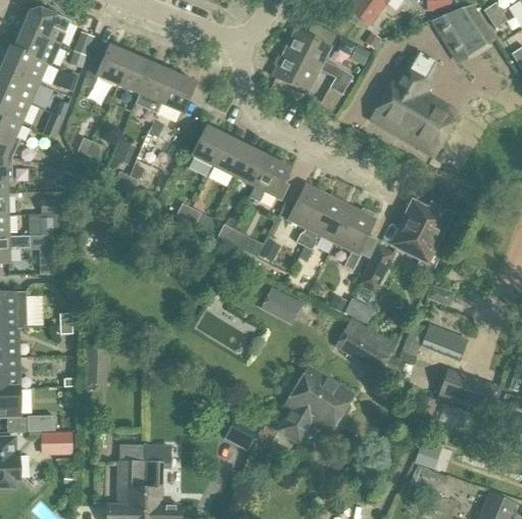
[(353,0),(349,7),(369,21),(384,0),(385,1),(386,0),(353,0)]
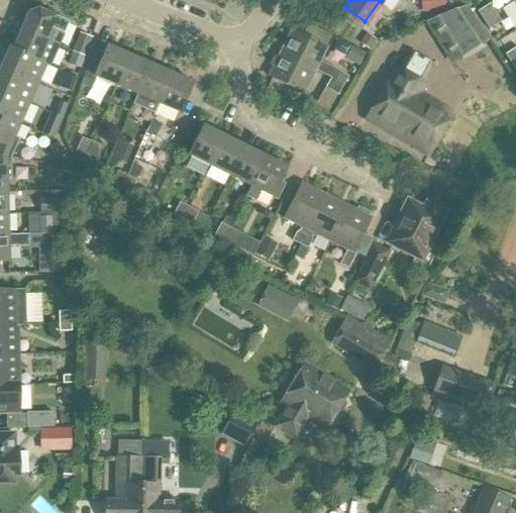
[(422,0),(423,9),(446,7),(445,0),(422,0)]
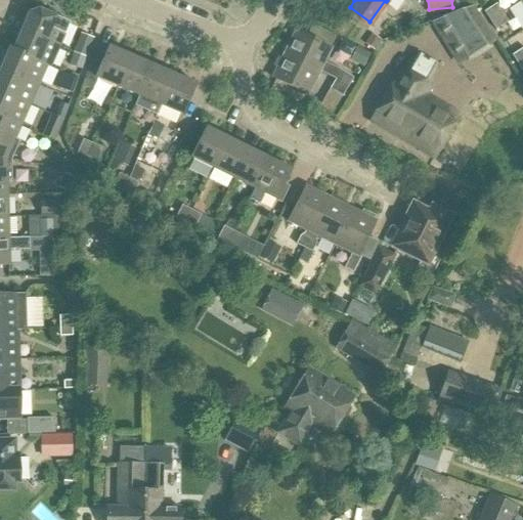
[(503,9),(497,0),(485,8),(491,16),(503,9)]
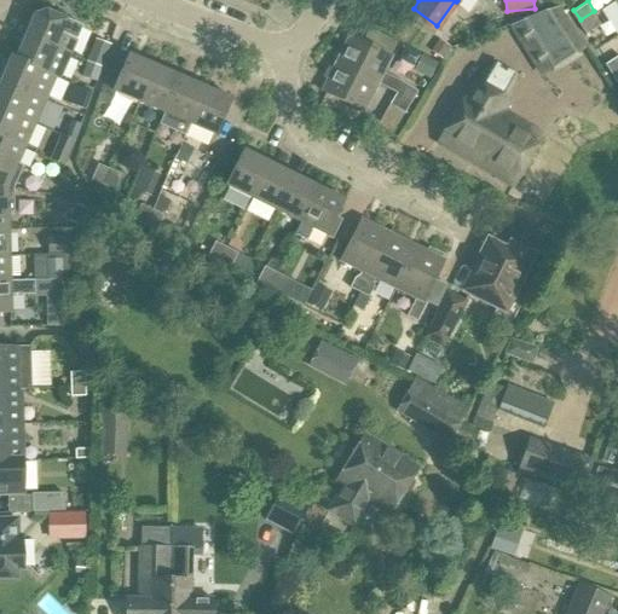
[(581,34),(559,4),(527,16),(553,53),(581,34)]
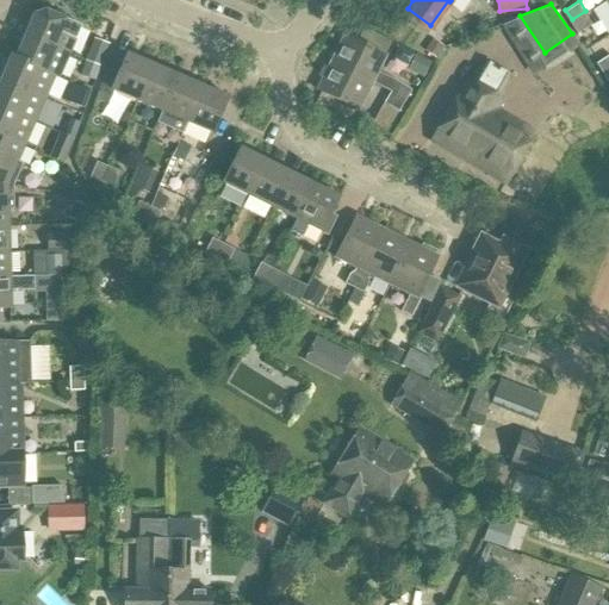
[(28,30),(70,49),(82,23),(47,7),(35,12),(28,30)]
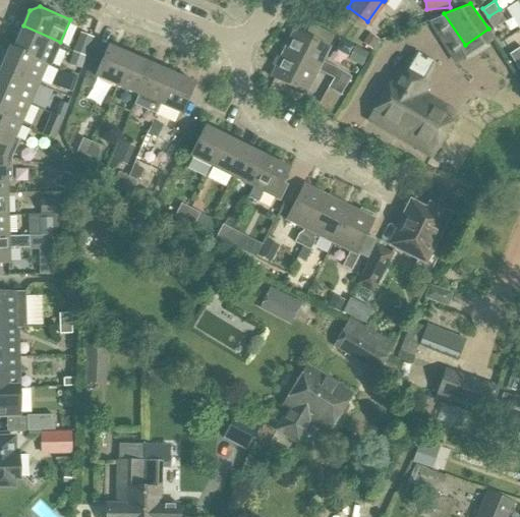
[(488,16),(494,25),(506,18),(500,9),(488,16)]
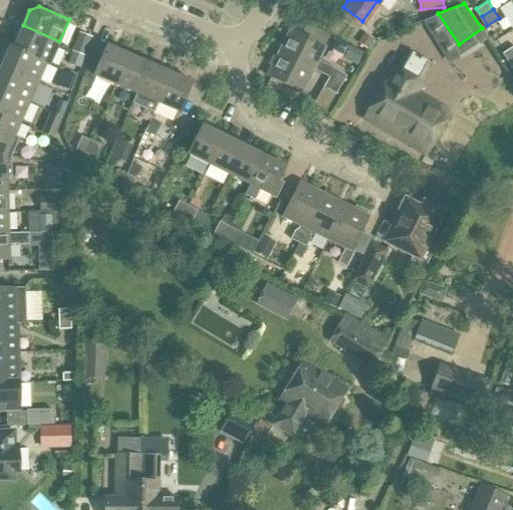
[(14,45),(47,60),(50,62),(59,41),(23,25),(14,45)]
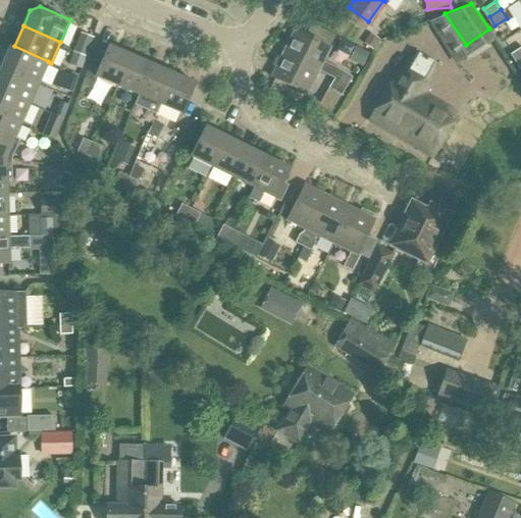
[(282,50),(319,67),(330,44),(295,26),(282,50)]
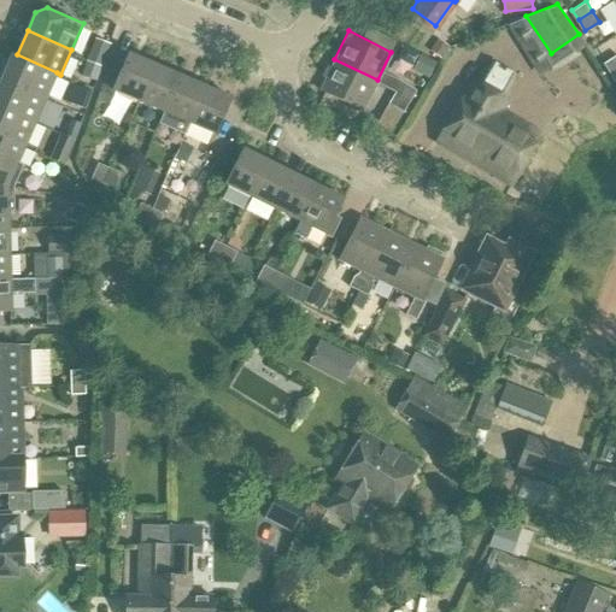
[(139,99),(154,62),(129,51),(113,88),(139,99)]
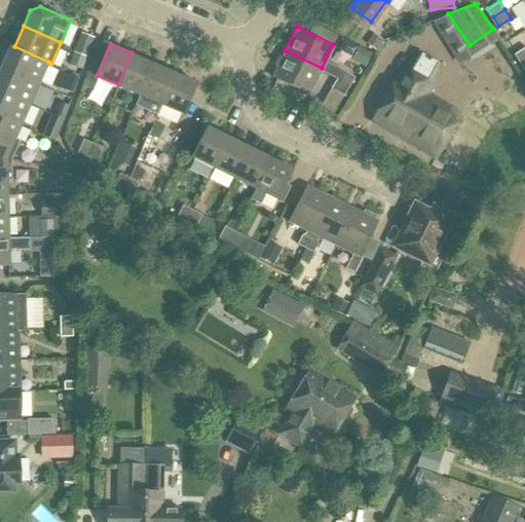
[(2,66),(39,81),(48,62),(14,46),(10,44),(2,66)]
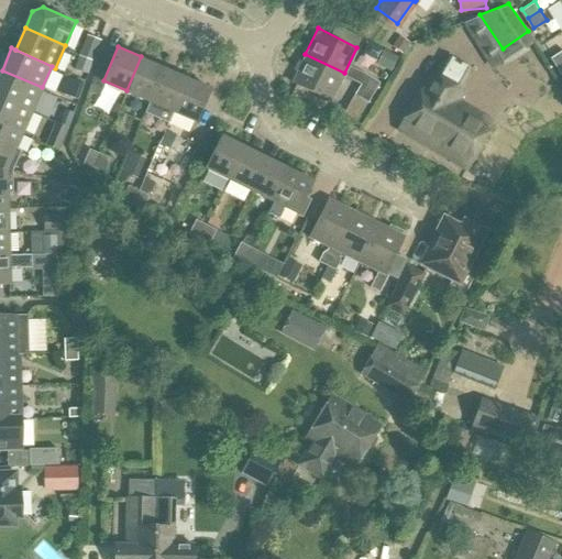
[(561,48),(551,55),(558,65),(561,62),(561,48)]
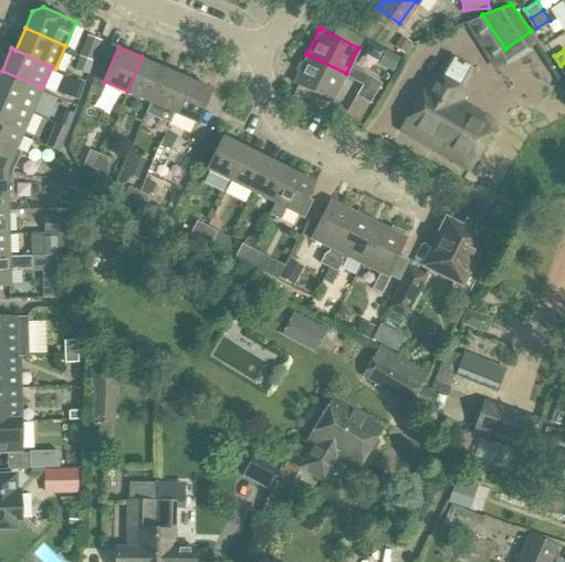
[(346,73),(306,54),(294,80),(333,99),(346,73)]
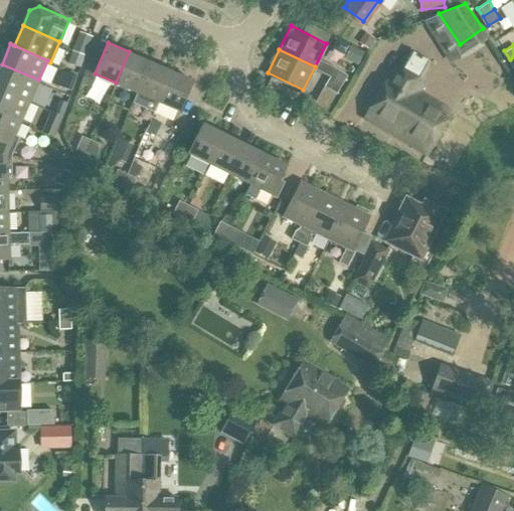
[(77,50),(73,61),(80,64),(84,53),(77,50)]
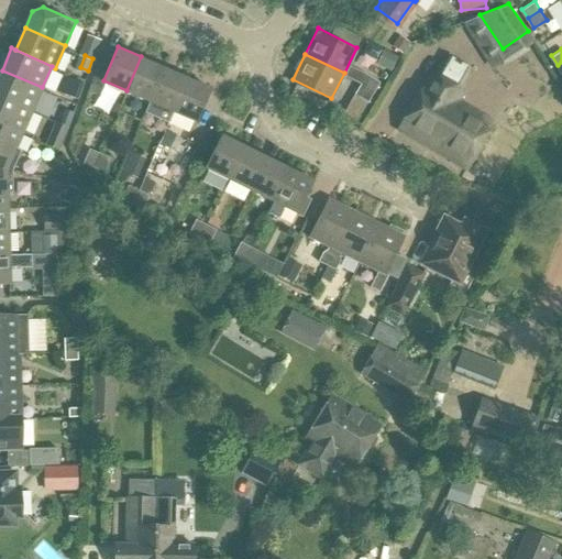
[(141,56),(127,90),(150,100),(164,66),(141,56)]
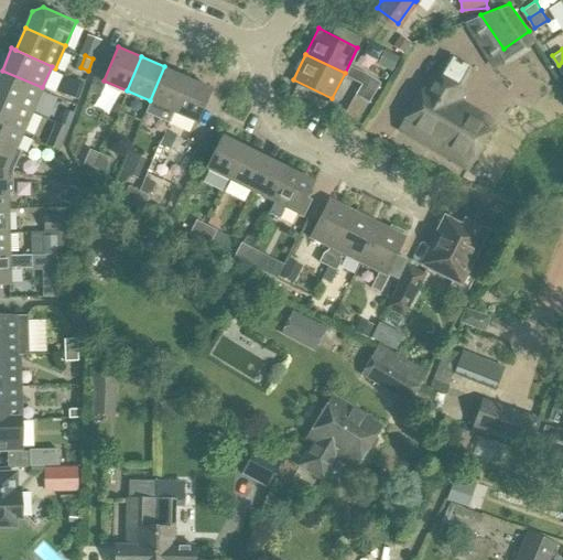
[(150,100),(145,110),(169,120),(173,110),(187,76),(164,66),(150,100)]
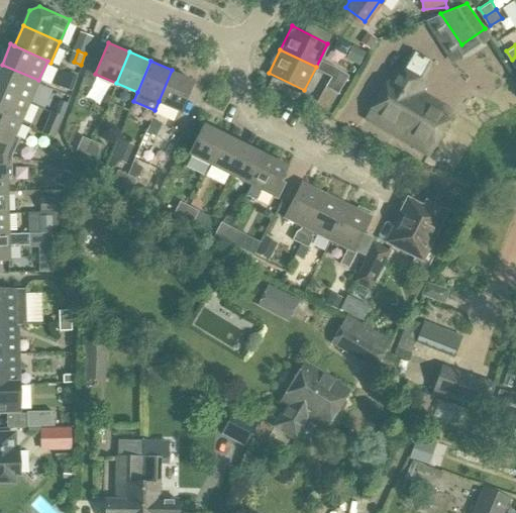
[(0,68),(0,86),(30,99),(38,80),(2,65),(0,68)]
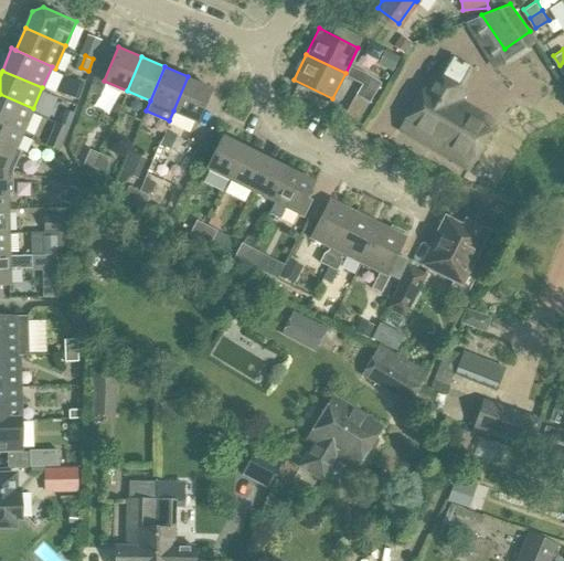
[(459,98),(465,88),(435,71),(402,126),(469,166),(497,120),(459,98)]
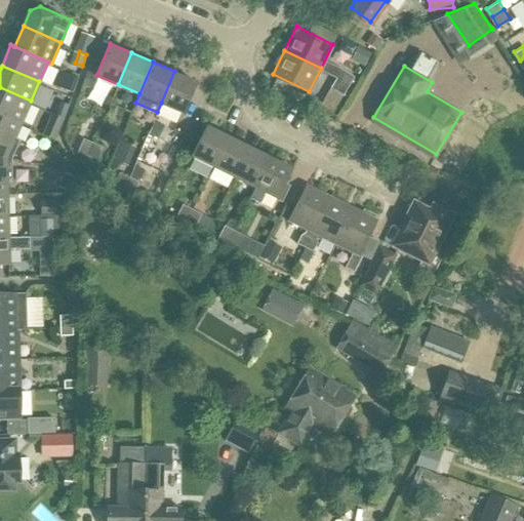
[(343,67),(336,76),(350,83),(355,74),(343,67)]
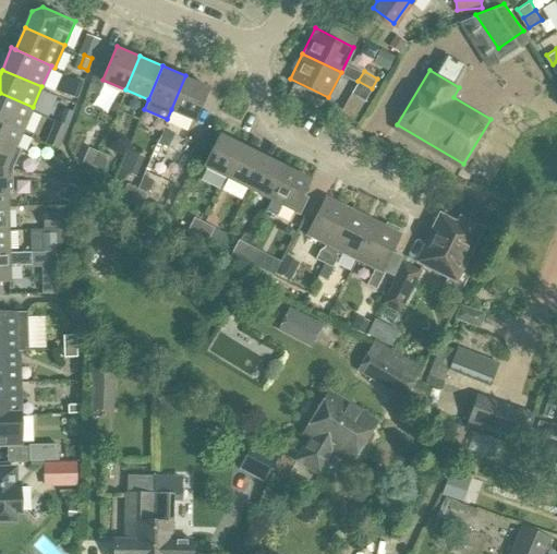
[(185,75),(171,109),(194,119),(209,86),(185,75)]
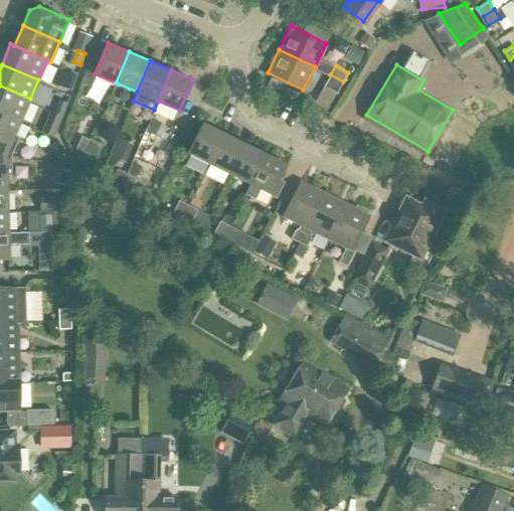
[(70,70),(64,86),(71,89),(77,73),(70,70)]
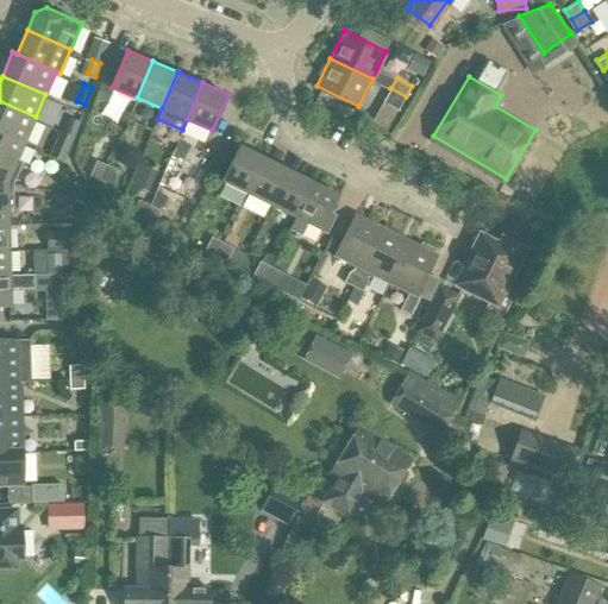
[(390,88),(384,99),(400,107),(406,96),(390,88)]
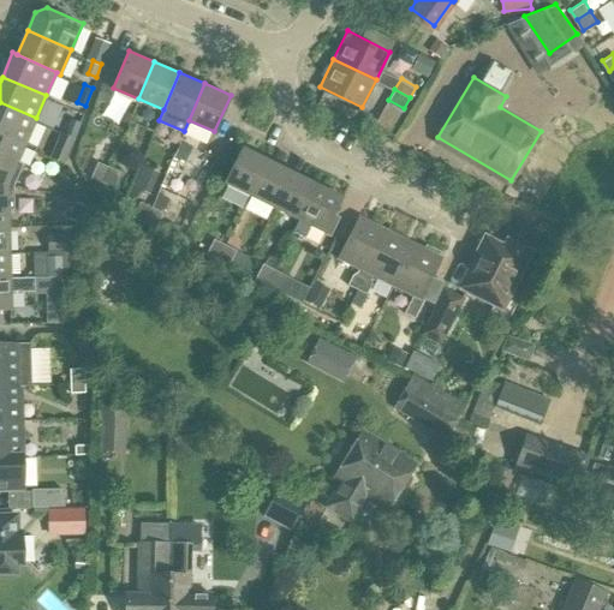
[(0,132),(25,144),(36,118),(0,102),(0,132)]
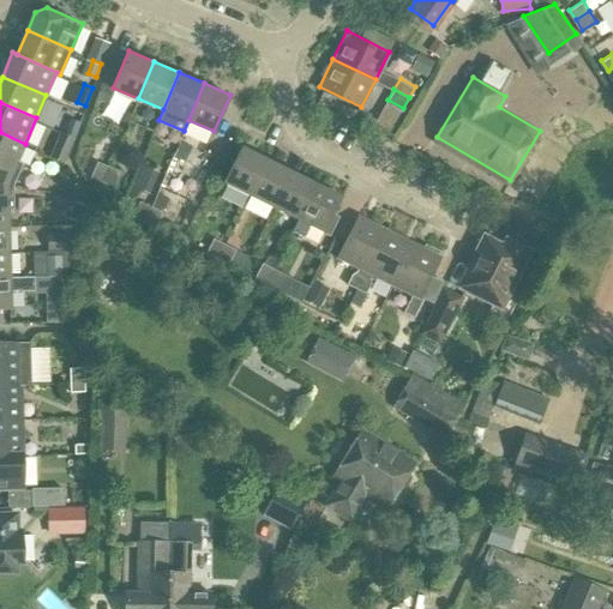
[(76,136),(60,130),(49,155),(66,162),(67,157),(76,136)]
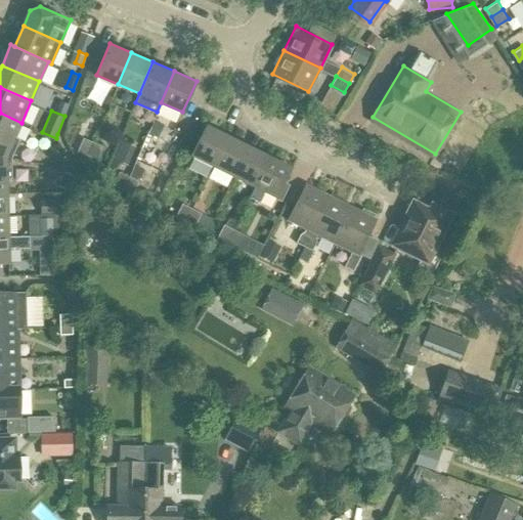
[(22,123),(0,113),(0,154),(12,157),(20,137),(15,135),(22,123)]
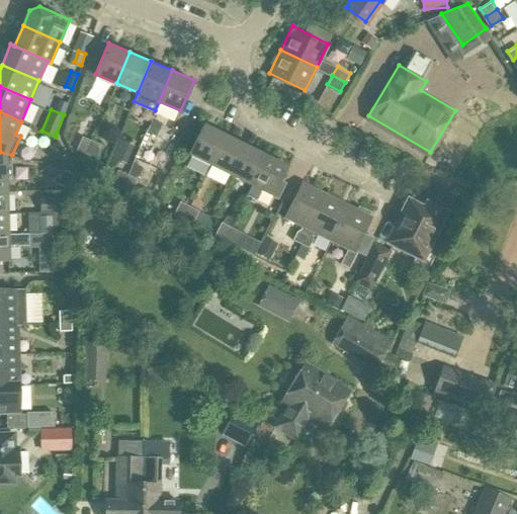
[(83,135),(77,148),(87,152),(92,139),(99,122),(91,119),(85,136),(83,135)]
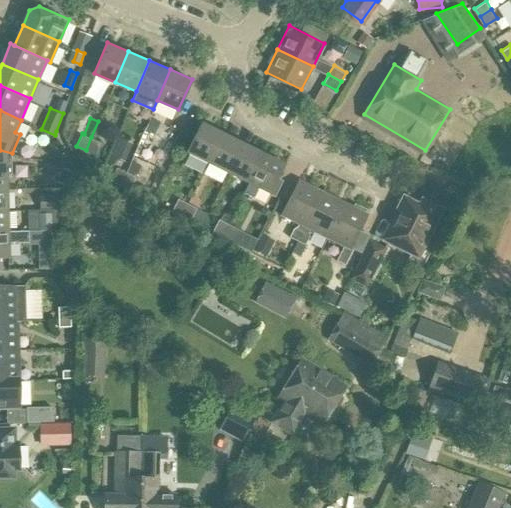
[(208,161),(223,131),(202,121),(187,151),(208,161)]
